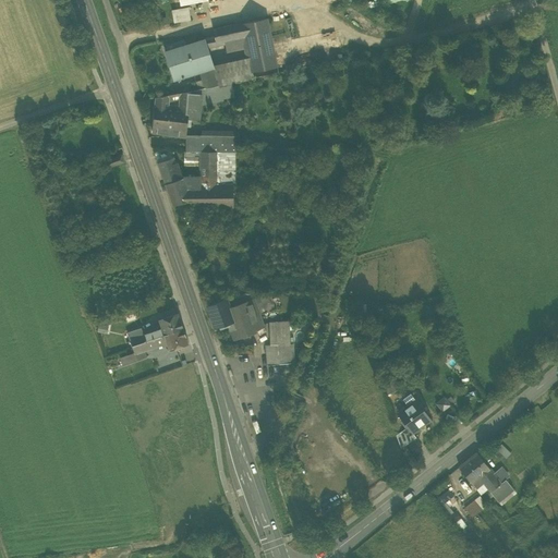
[(189,8),(172,11),(174,23),(191,21),(189,8)]
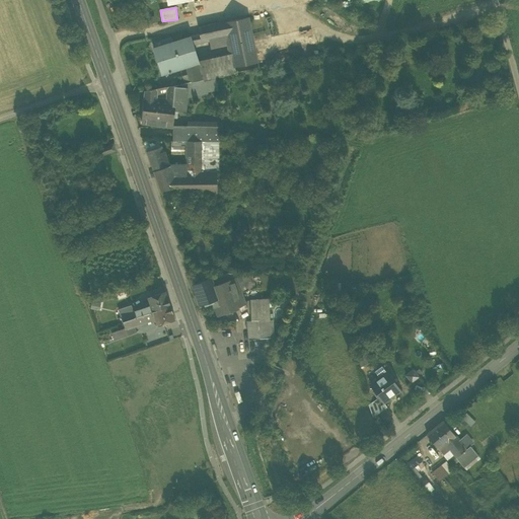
[(246,17),(224,22),(227,36),(229,44),(231,55),(235,68),(260,63),(249,17),(246,17)]
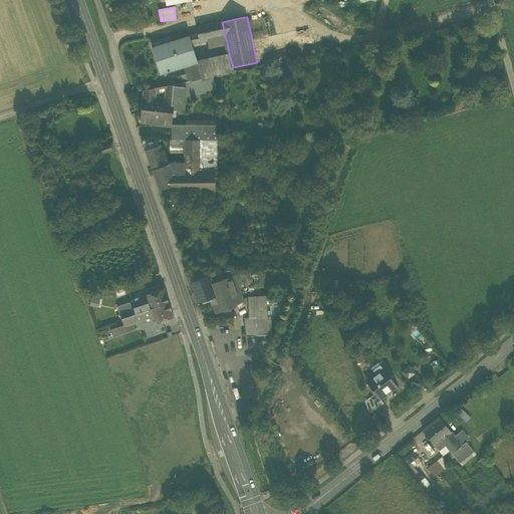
[(200,41),(209,39),(225,36),(222,22),(197,28),(199,35),(200,41)]
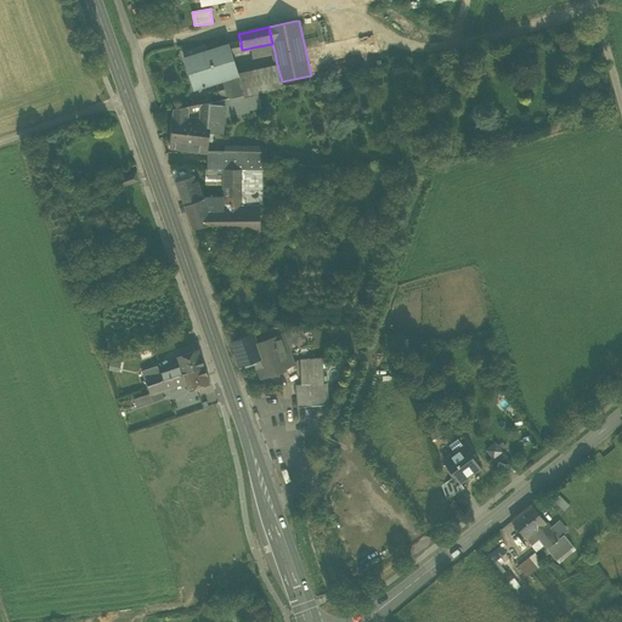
[(231,52),(242,50),(241,43),(228,45),(231,52)]
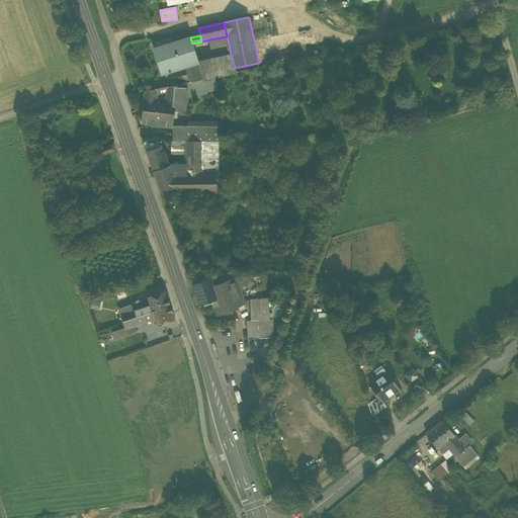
[(229,44),(227,36),(210,39),(212,48),(229,44)]
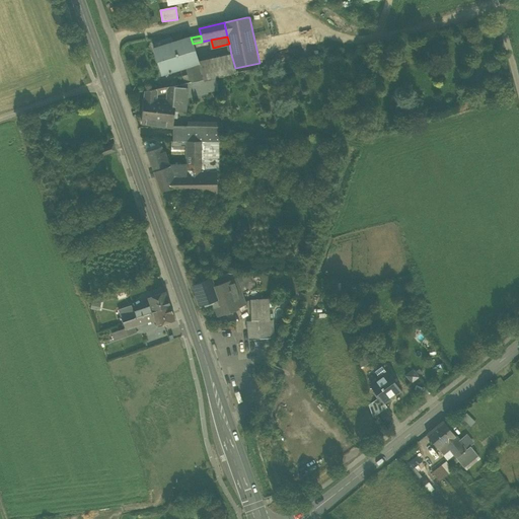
[(181,69),(186,68),(200,63),(199,62),(193,44),(191,38),(175,43),(177,49),(175,50),(181,69)]
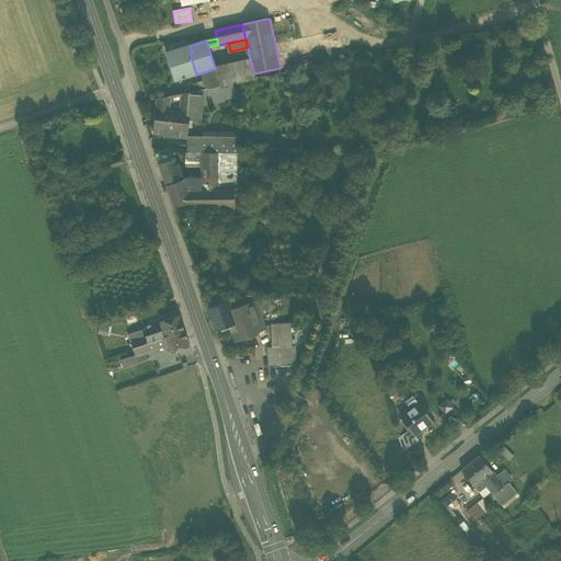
[(167,54),(176,82),(195,76),(196,75),(190,54),(192,53),(190,46),(167,54)]
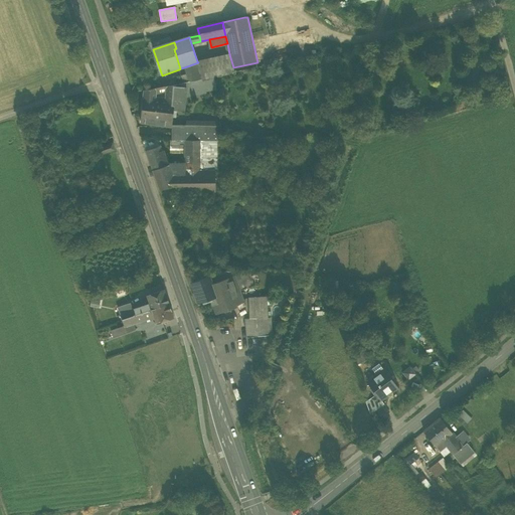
[(229,54),(197,61),(198,62),(203,78),(214,76),(234,72),(233,67),(229,54)]
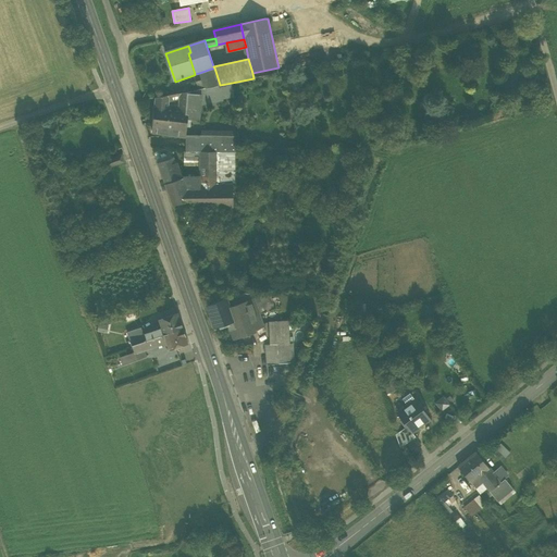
[(199,73),(201,81),(205,88),(220,85),(214,67),(199,73)]
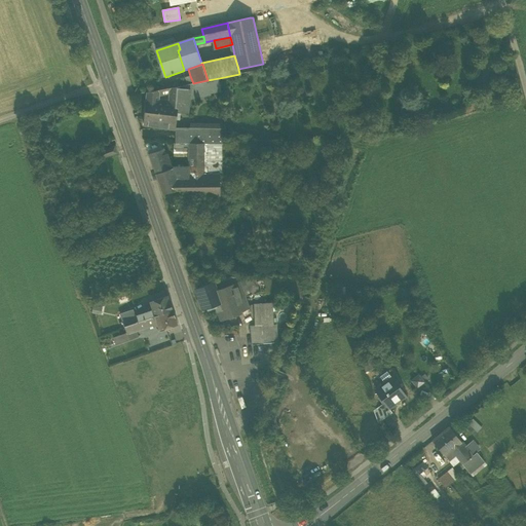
[(191,84),(189,100),(211,96),(211,94),(221,92),(219,78),(208,80),(193,83),(191,84)]
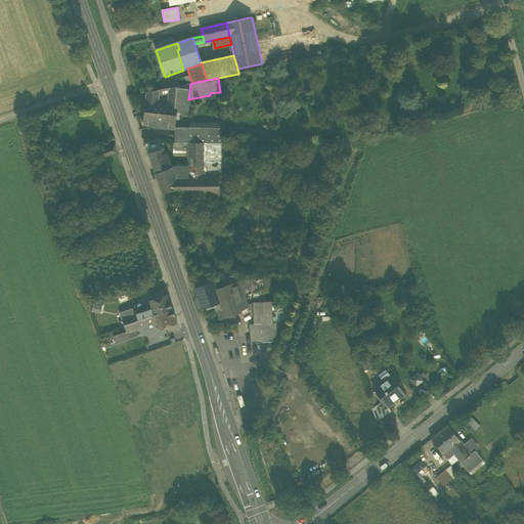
[(186,84),(170,87),(169,94),(168,100),(167,106),(164,106),(162,128),(175,129),(177,111),(187,112),(188,99),(190,84),(186,84)]
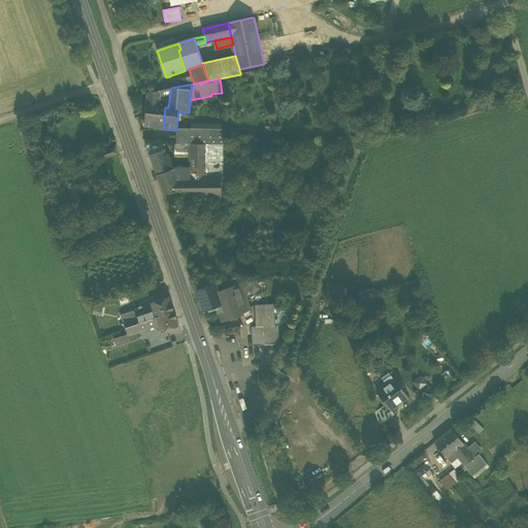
[(160,97),(170,95),(171,88),(161,90),(160,97)]
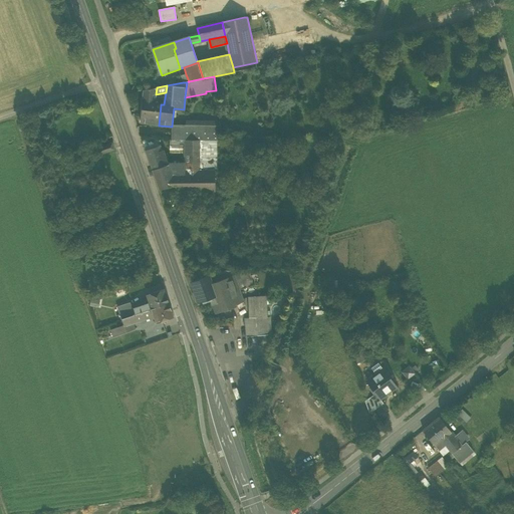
[(156,97),(156,94),(157,87),(144,89),(144,96),(156,97)]
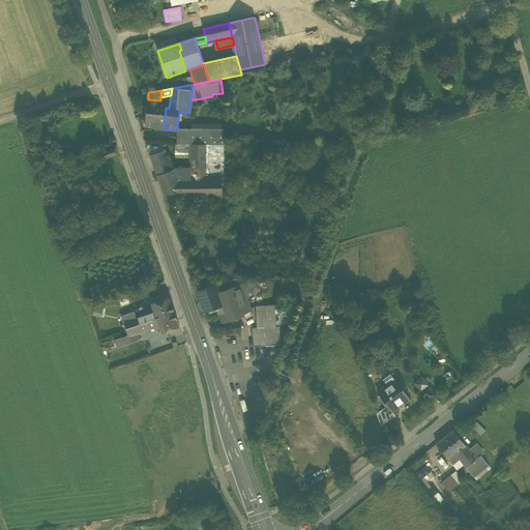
[(145,127),(164,129),(166,108),(169,108),(170,101),(160,100),(148,99),(145,127)]
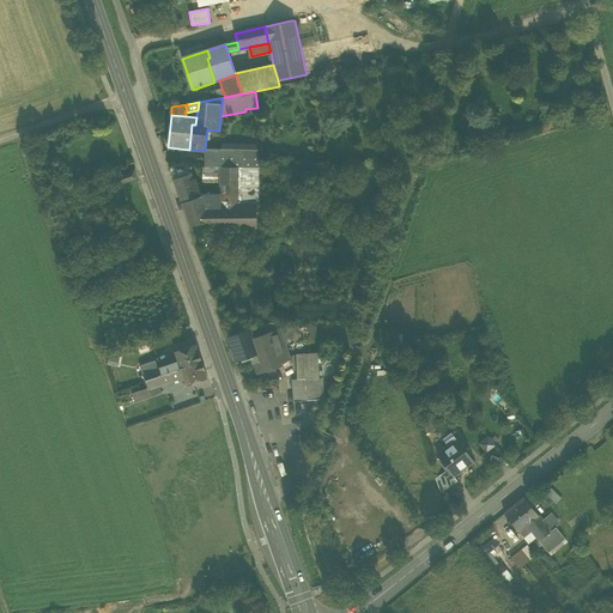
[(222,151),(205,151),(205,167),(219,167),(238,167),(263,167),(263,151),(222,151)]
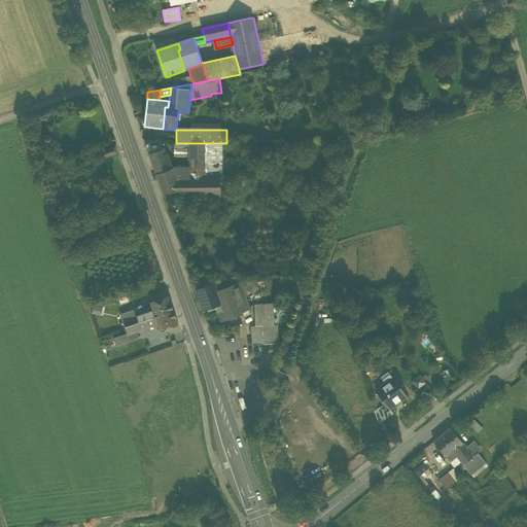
[(174,155),(188,155),(188,143),(176,143),(174,143),(174,155)]
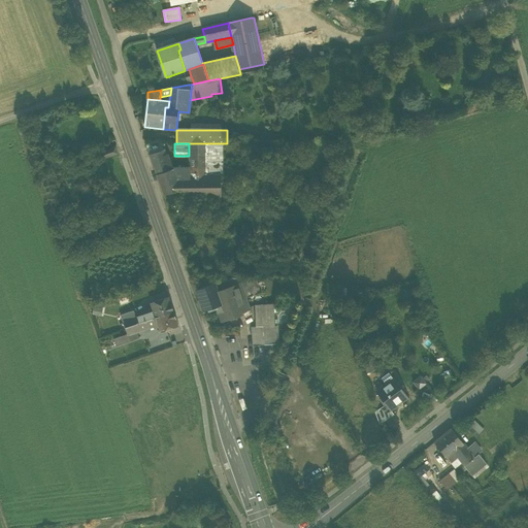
[(189,175),(205,175),(205,163),(205,154),(205,143),(189,143),(189,156),(189,167),(189,175)]
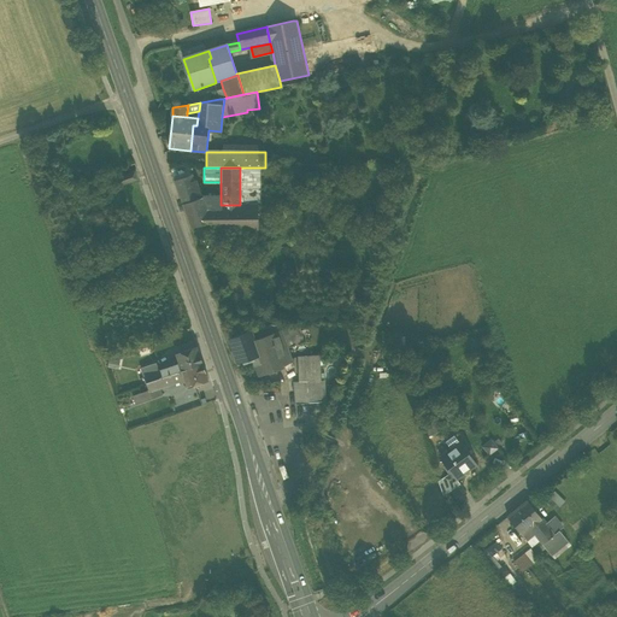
[(240,168),(240,180),(264,180),(265,168),(240,168)]
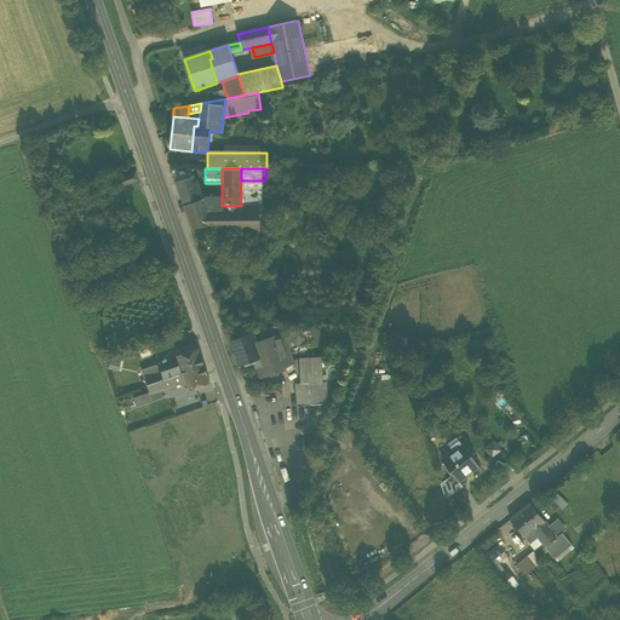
[(114,179),(116,188),(137,181),(135,172),(114,179)]
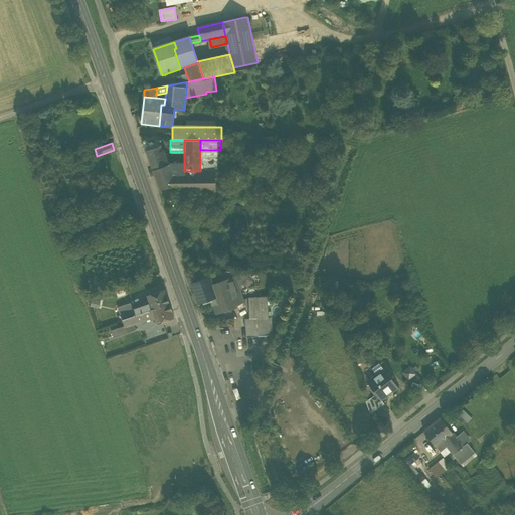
[(169,164),(162,145),(157,147),(164,166),(169,164)]
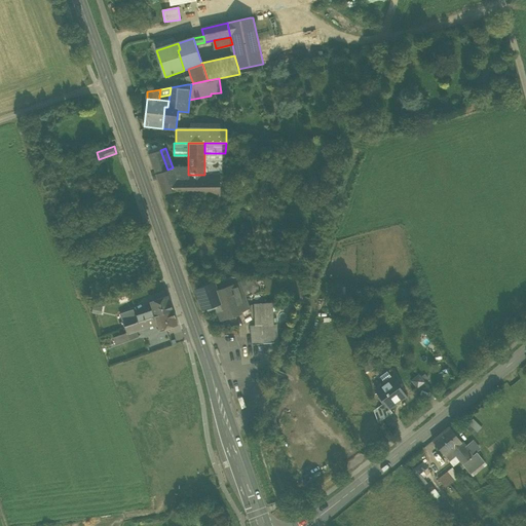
[(149,154),(156,174),(167,170),(160,150),(149,154)]
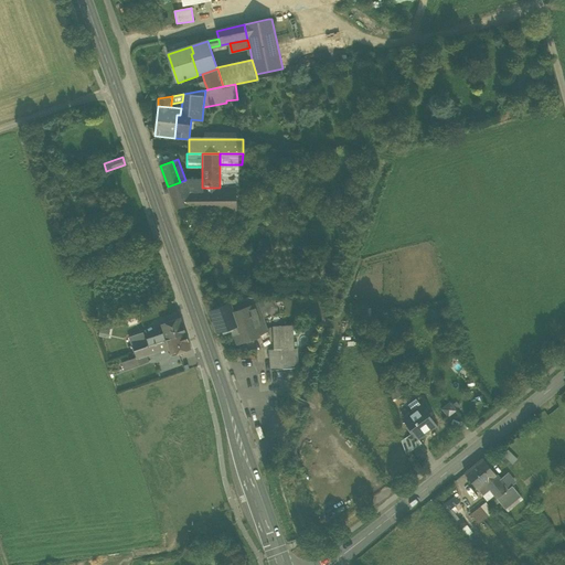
[(220,164),(220,174),(226,174),(226,188),(236,187),(242,188),(242,164),(220,164)]
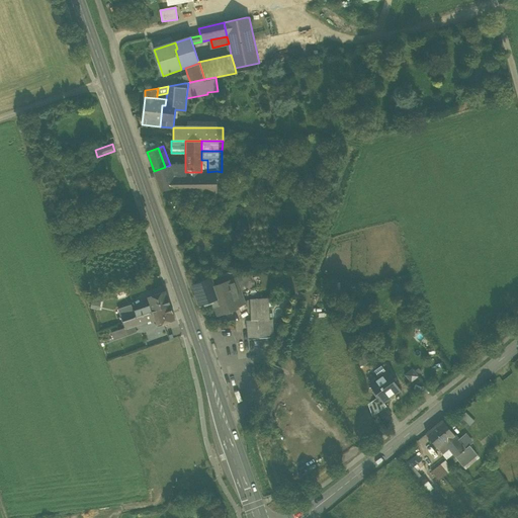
[(154,171),(161,191),(176,186),(177,186),(172,172),(170,165),(165,167),(154,171)]
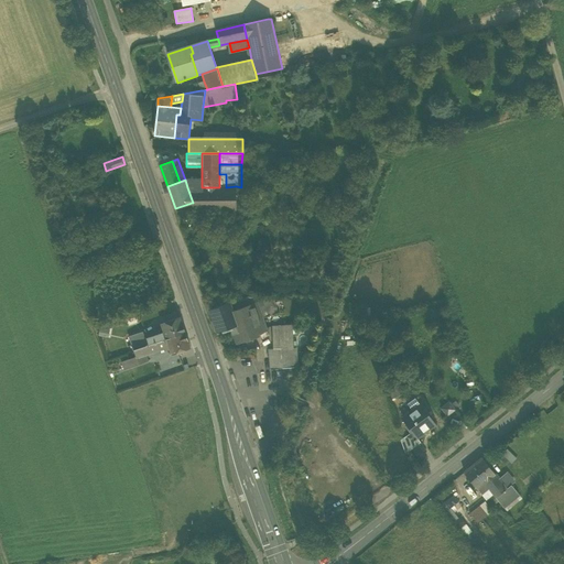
[(236,195),(236,186),(226,187),(219,187),(202,187),(187,187),(193,203),(192,203),(195,213),(236,213),(236,195)]
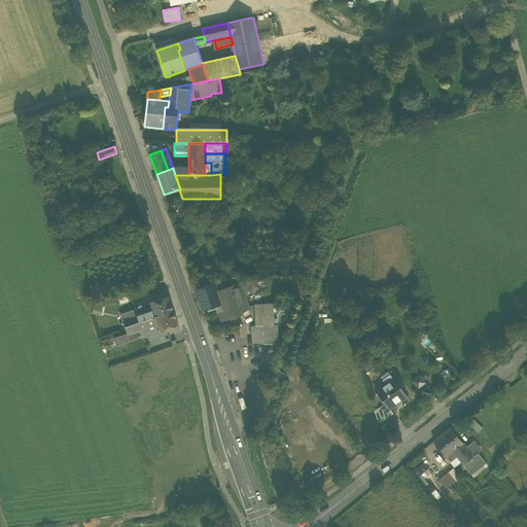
[(230,182),(220,182),(220,199),(220,201),(230,201),(230,182)]
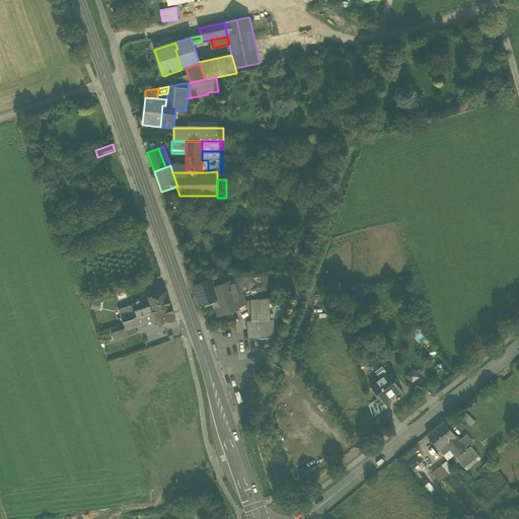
[(227,274),(220,277),(223,284),(225,283),(230,281),(227,274)]
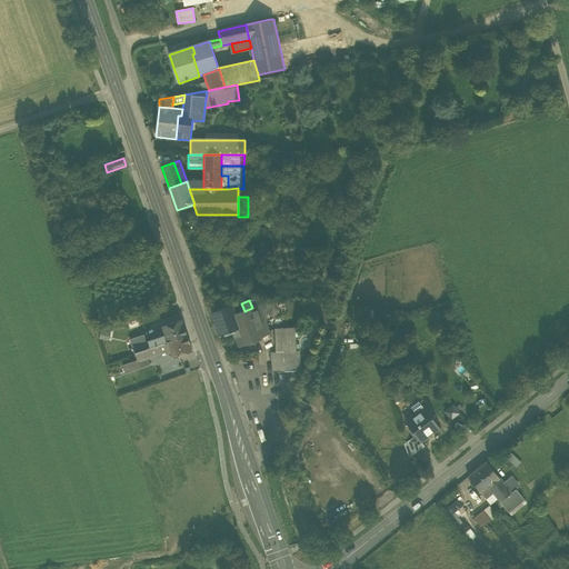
[(249,319),(262,315),(260,309),(269,307),(273,319),(281,316),(276,300),(249,300),(252,308),(247,310),(249,319)]
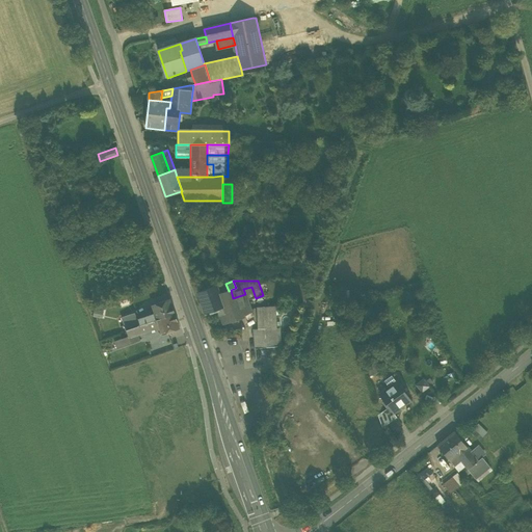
[(219,294),(229,291),(225,284),(216,287),(219,294)]
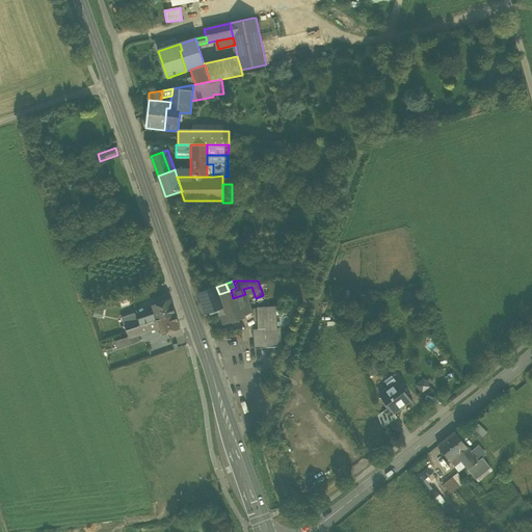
[(200,293),(206,311),(217,307),(222,306),(219,294),(216,287),(200,293)]
